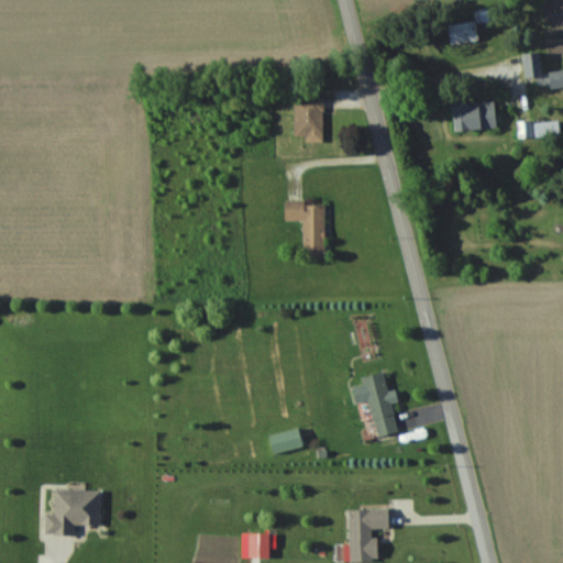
[(449,24),(450,43),(477,42),(476,23),(449,24)]
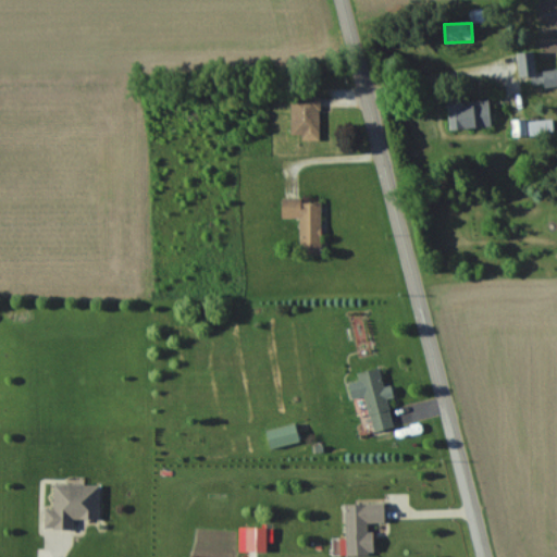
[(520,77),(531,76),(532,89),(556,86),(556,70),(536,73),(534,51),(517,52),(520,77)]
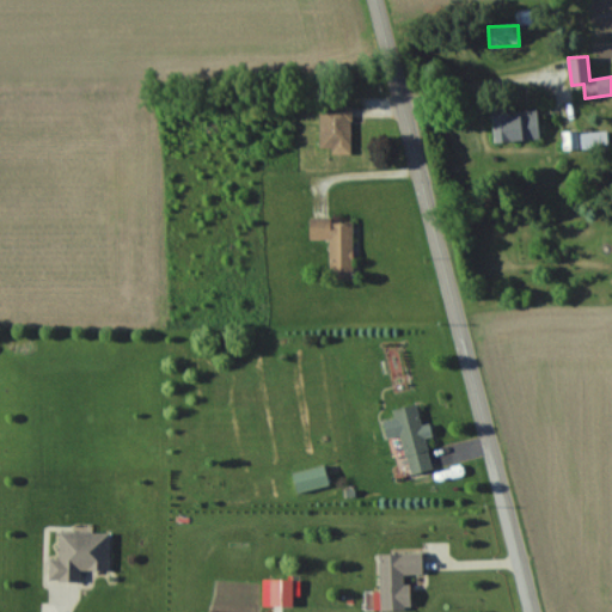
[(352,151),(352,108),(319,108),(319,151),(352,151)]
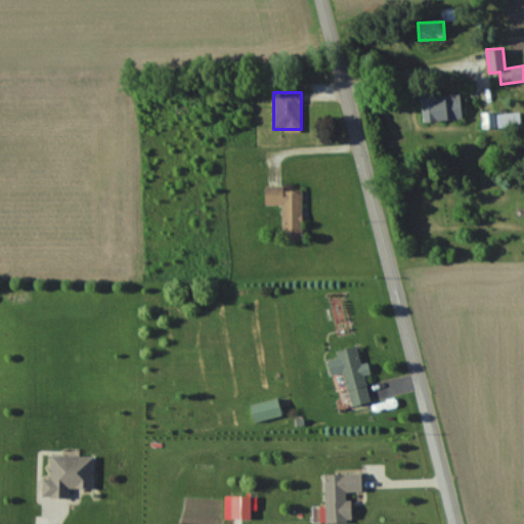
[(462,120),(461,95),(422,96),(423,122),(462,120)]
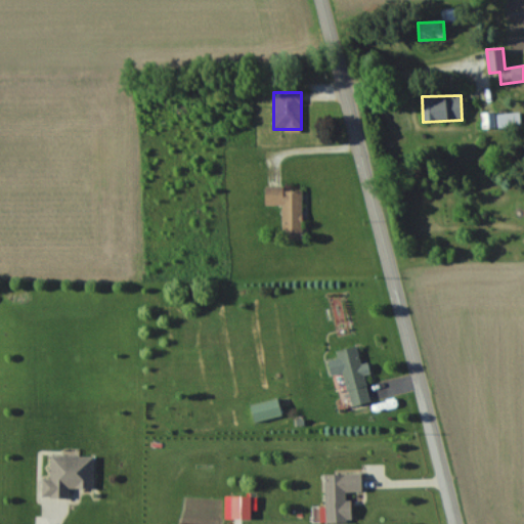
[(520,128),(520,114),(482,114),(482,128),(520,128)]
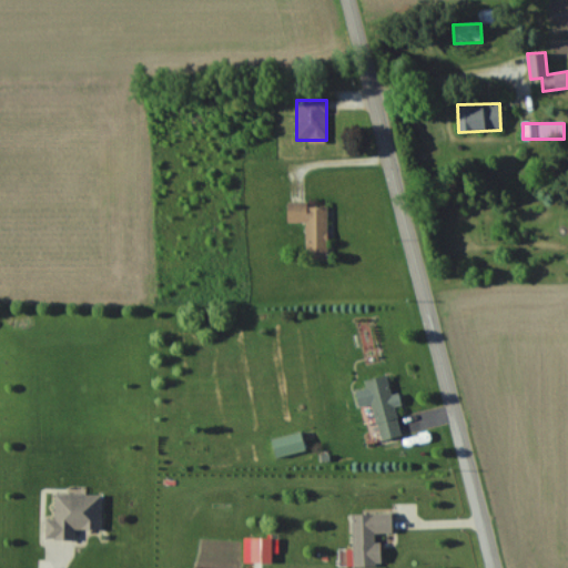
[(327,204),(286,204),(286,222),(305,222),(305,260),(327,260),(327,204)]
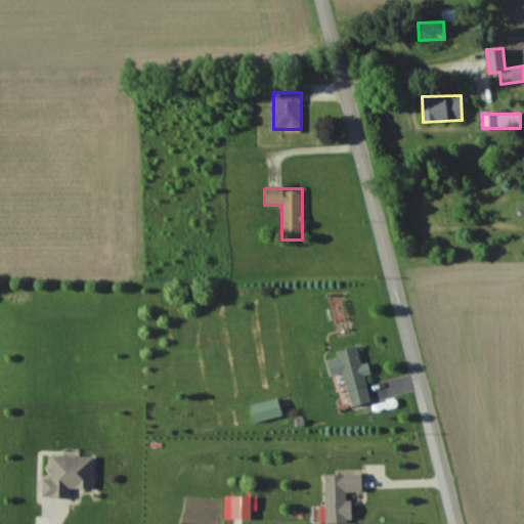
[(344,374),(350,407),(370,403),(363,363),(360,364),(357,347),(337,351),(338,358),(329,360),(332,377),(344,374)]
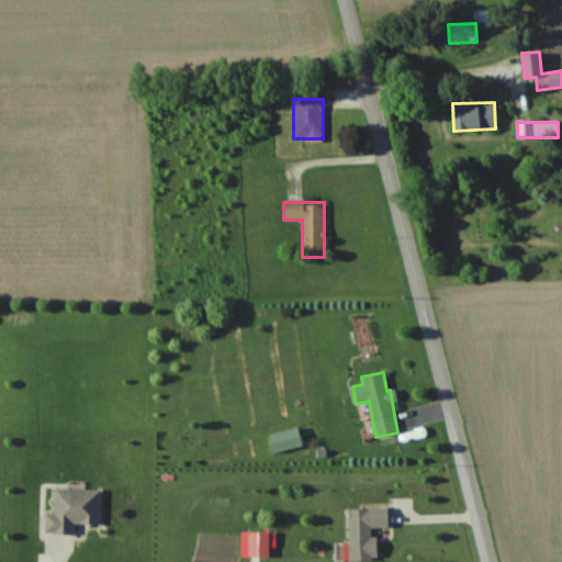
[(302,447),(298,428),(268,436),(273,454),(302,447)]
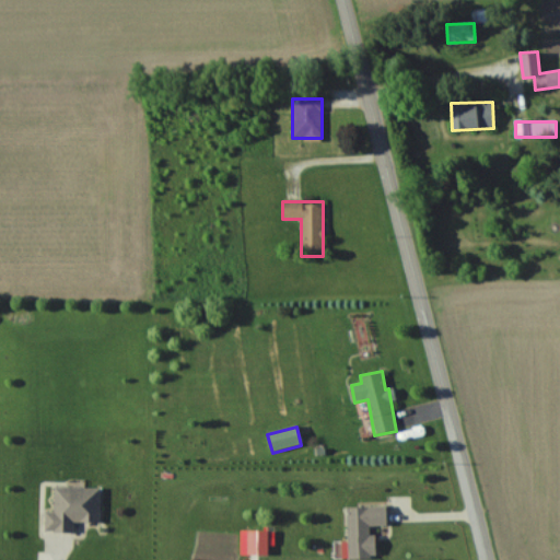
[(73,522),(100,523),(100,488),(54,488),(54,512),(44,512),(44,532),(73,533),(73,522)]
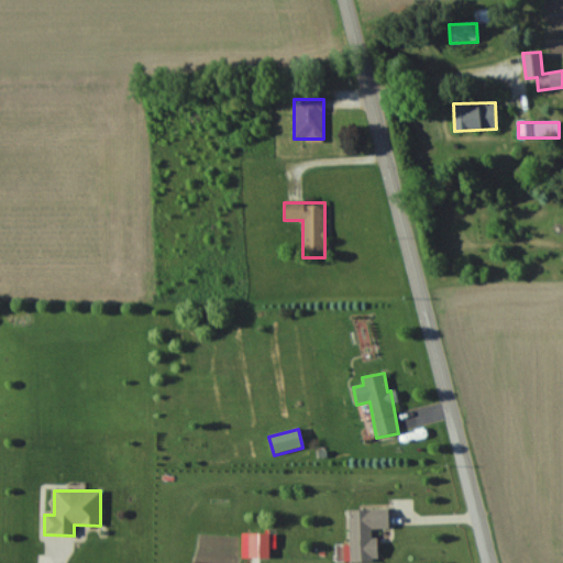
[(349,510),(350,562),(376,562),(375,529),(388,529),(388,510),(349,510)]
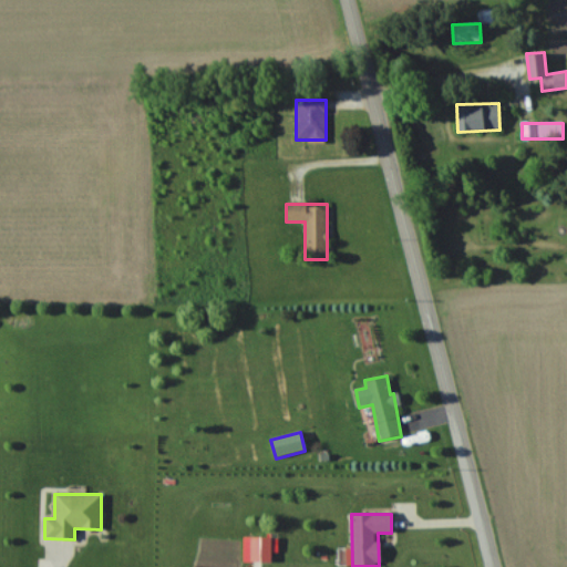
[(270,537),(249,537),(249,563),(270,563),(270,537)]
